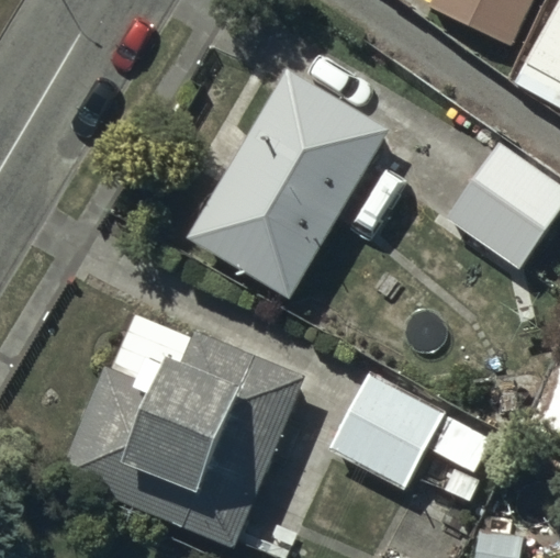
[(532,0),(430,0),(428,8),(511,46),(532,0)]
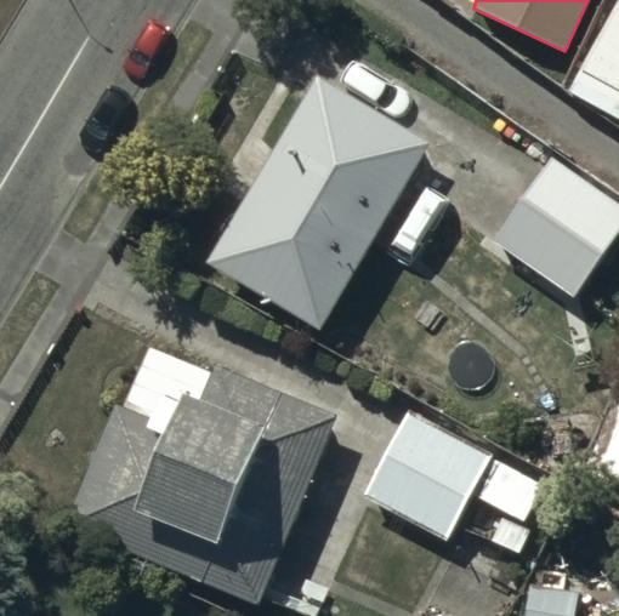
[(618,0),(568,90),(618,118),(618,0)]
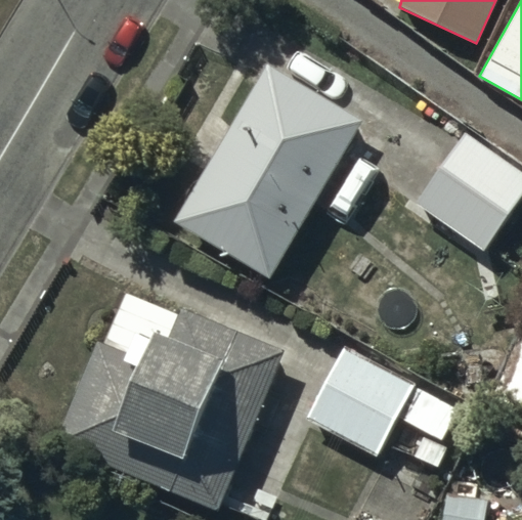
[(360,120),(267,63),(174,219),(267,275),(360,120)]
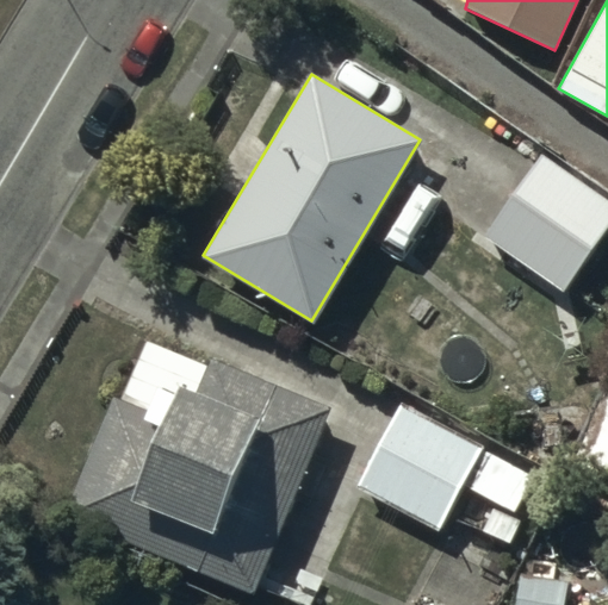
[(607,228),(607,201),(543,156),(486,236),(564,289),(607,228)]
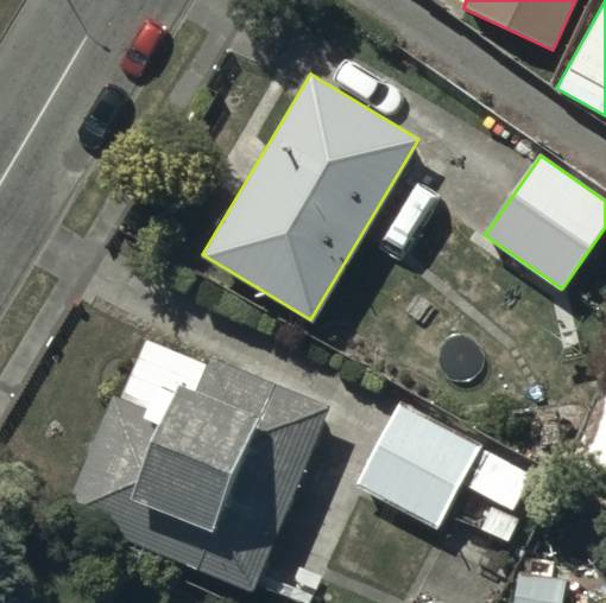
[(184,418),(115,389),(64,514),(250,589),(324,407),(208,360),(184,418)]
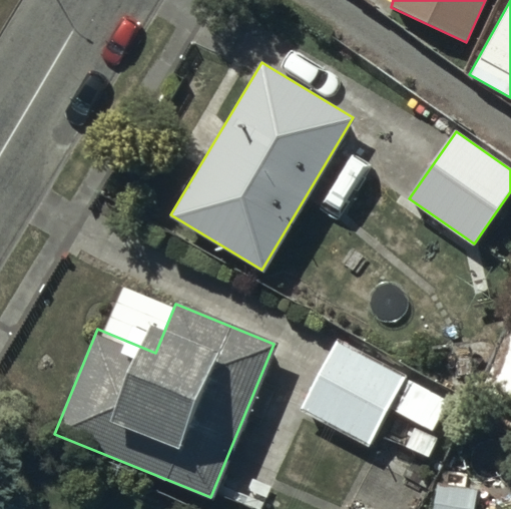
[(510,334),(480,397),(510,412),(510,334)]
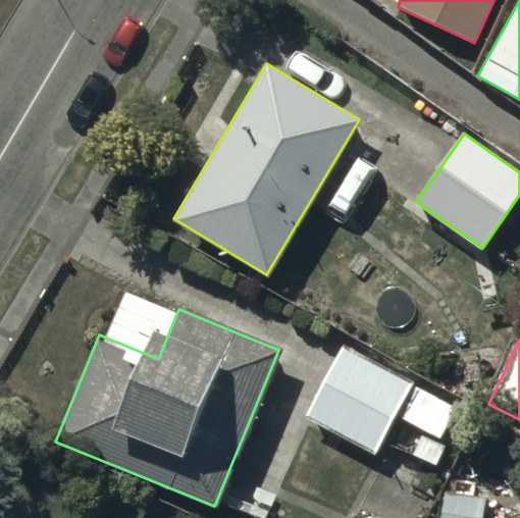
[(456,406),(345,345),(305,418),(373,455),(395,416),(437,438),(456,406)]
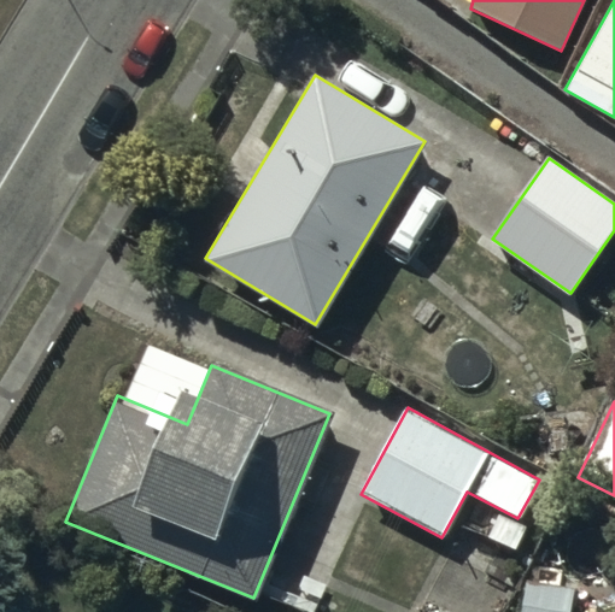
[(527,530),(501,517),(490,539),(516,551),(527,530)]
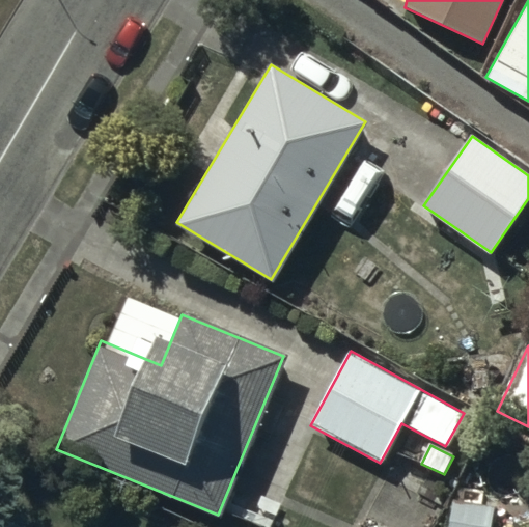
[(492,526),(495,507),(451,500),(446,526),(492,526)]
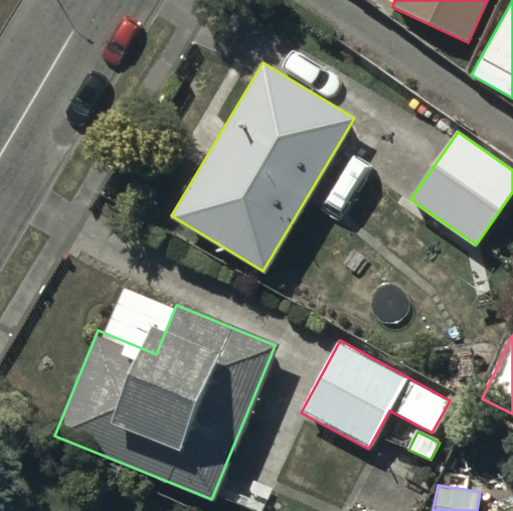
All buildings are outlined.
